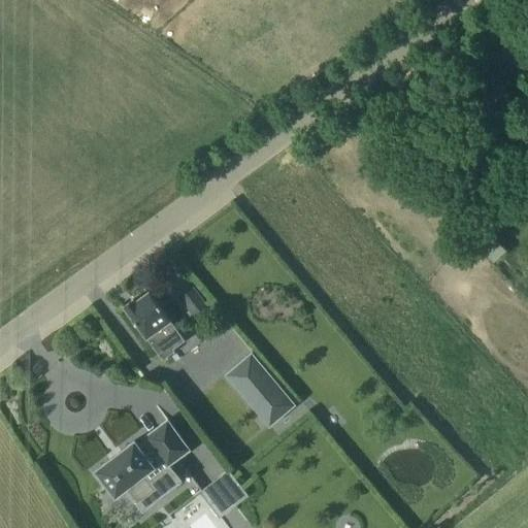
[(207,307),(205,304),(193,288),(180,297),(195,316),(207,307)]
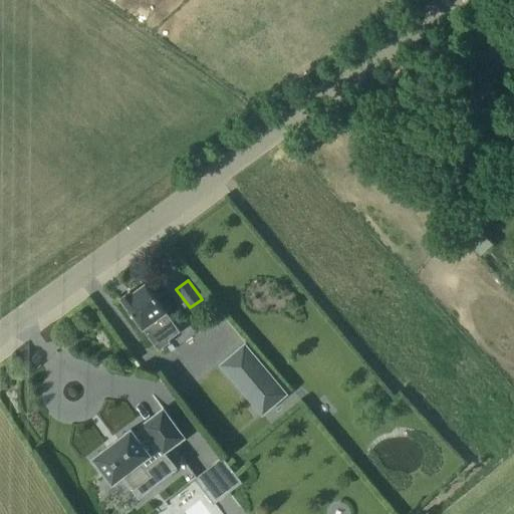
[(167,314),(146,283),(133,293),(131,291),(121,298),(159,350),(171,341),(156,322),(167,314)]
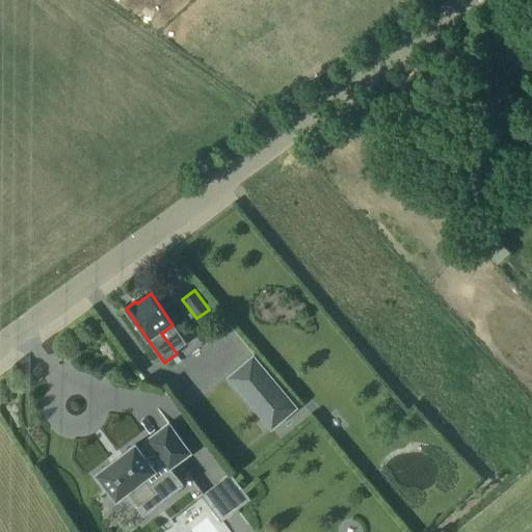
[(298,406),(273,377),(255,354),(227,377),(247,400),(272,429),(284,420),(298,406)]
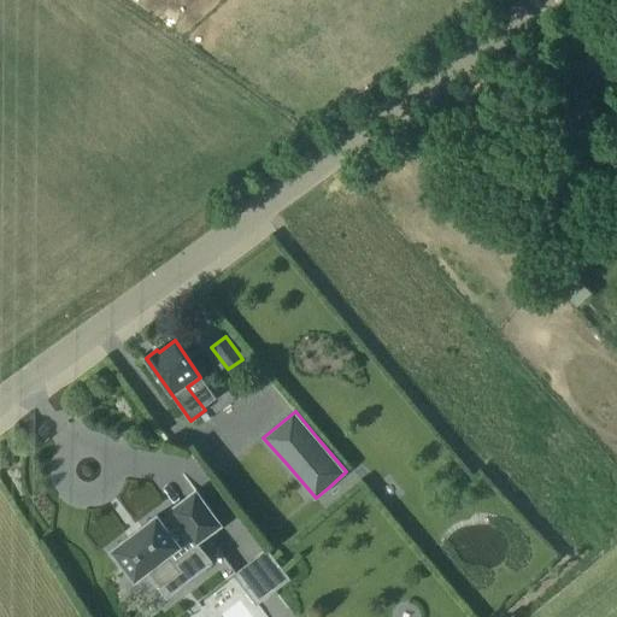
[(197,544),(223,524),(197,491),(171,510),(172,512),(163,521),(158,515),(112,550),(136,581),(148,571),(162,588),(182,571),(169,554),(182,545),(180,542),(191,535),(197,544)]
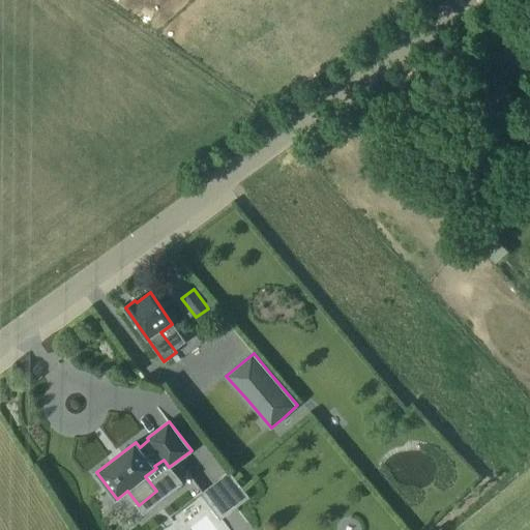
[(201,494),(221,520),(251,497),(230,471),(201,494)]
